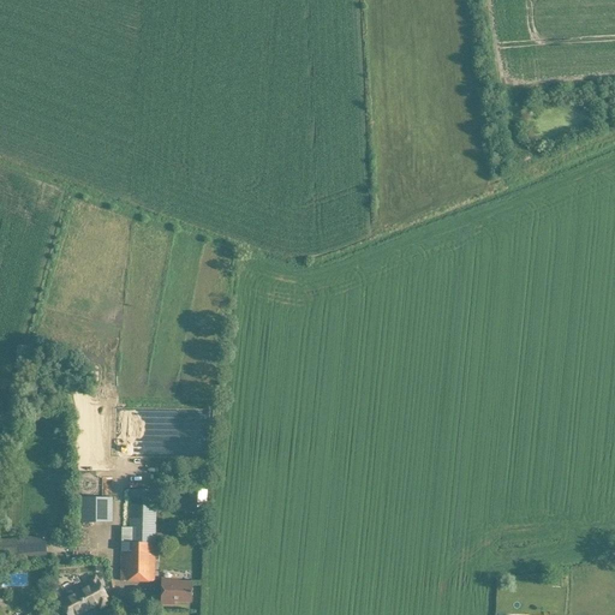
[(191,508),(193,490),(185,489),(183,507),(191,508)]
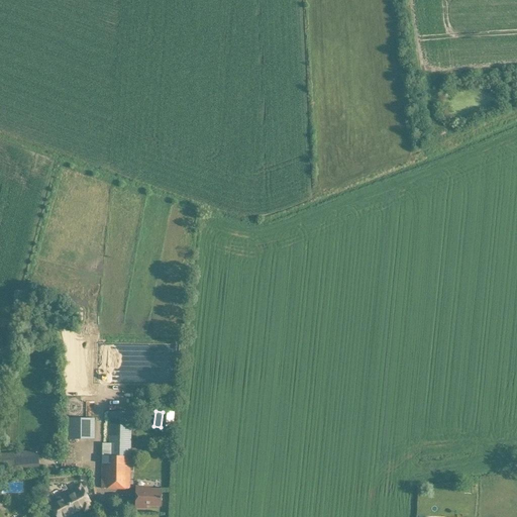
[(129,489),(129,479),(131,412),(110,412),(109,443),(102,443),(102,479),(102,489),(129,489)]
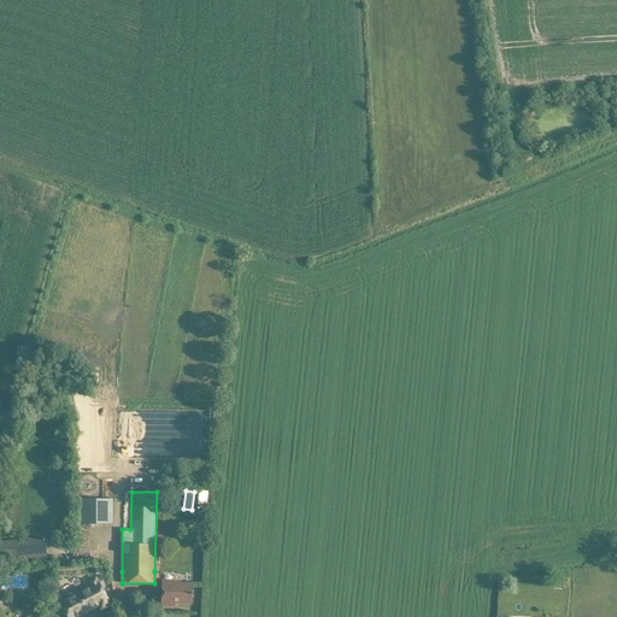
[(209,494),(199,494),(198,512),(207,513),(209,494)]
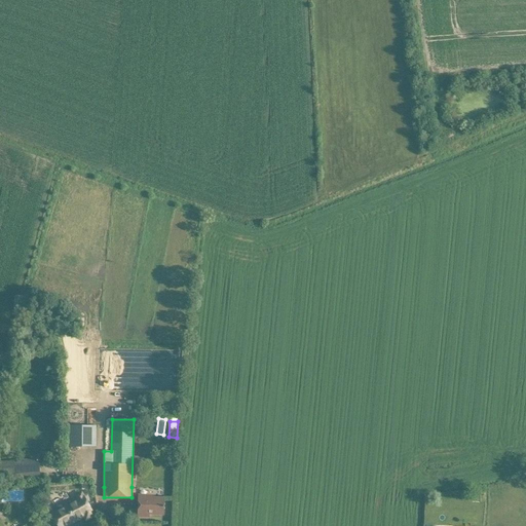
[(96,425),(66,425),(65,447),(80,447),(96,447),(96,425)]
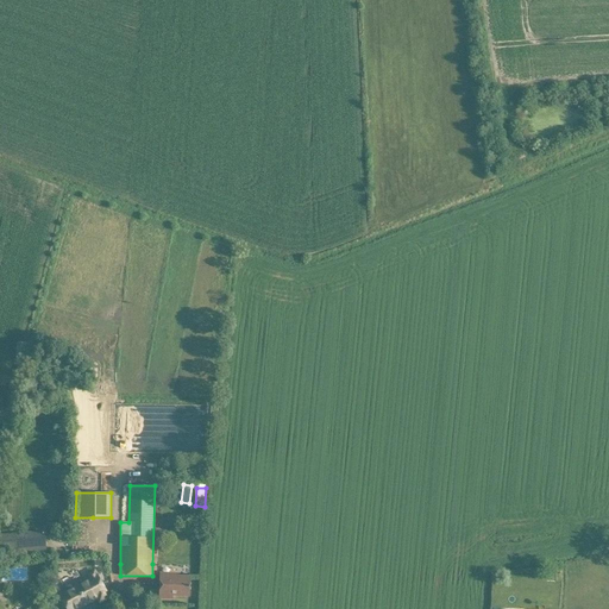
[(0,534),(0,558),(13,558),(46,556),(46,547),(45,547),(44,531),(0,534)]
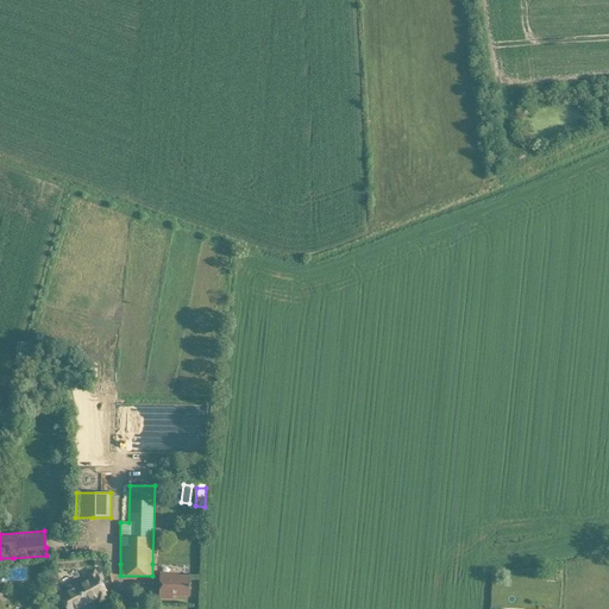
[(110,596),(104,586),(98,575),(96,575),(94,571),(88,575),(90,578),(74,588),(60,596),(61,600),(61,602),(62,606),(64,607),(66,608),(67,608),(75,608),(85,604),(98,598),(100,602),(110,596)]
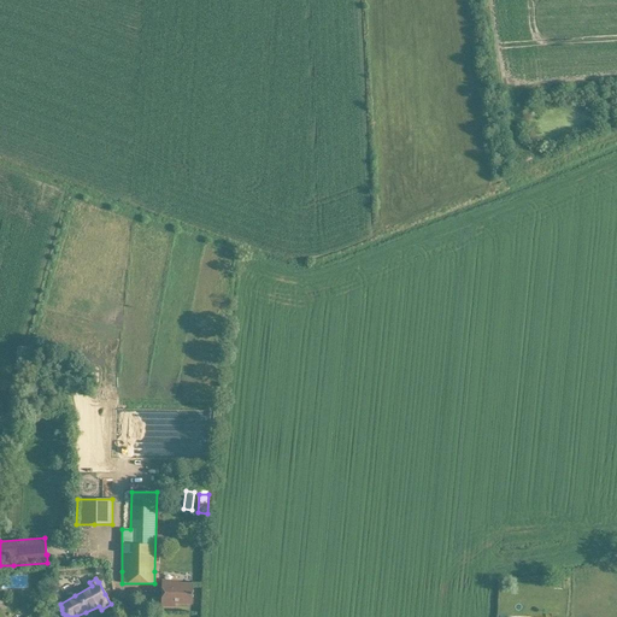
[(192,604),(192,592),(192,585),(163,583),(164,581),(163,581),(162,606),(175,606),(175,604),(192,604)]
